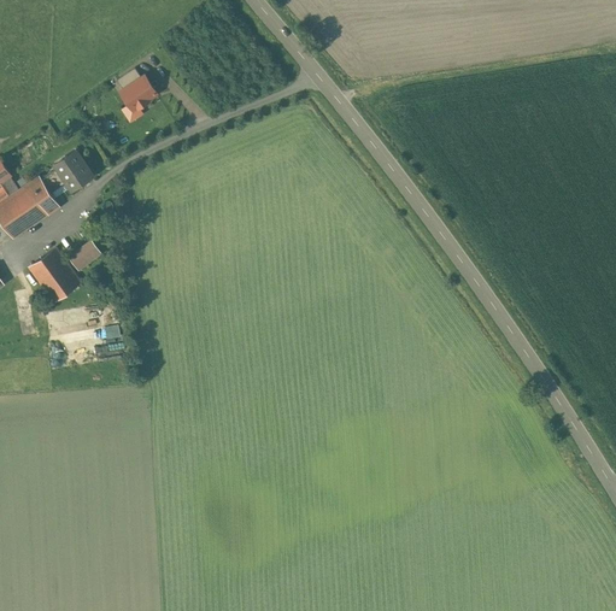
[(116,84),(123,94),(140,82),(134,72),(116,84)]
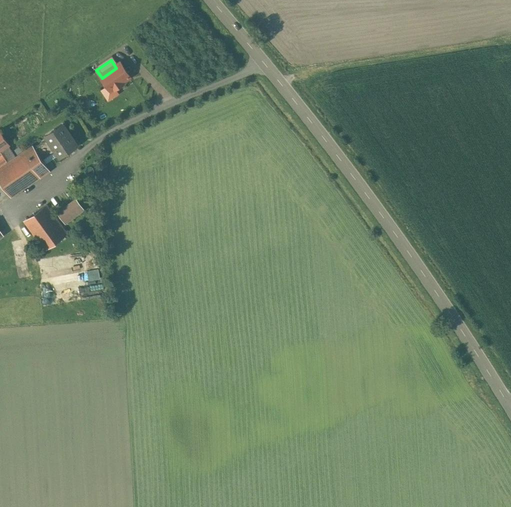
[(102,78),(100,80),(109,94),(113,92),(114,93),(122,88),(121,87),(129,81),(119,67),(116,68),(102,78)]
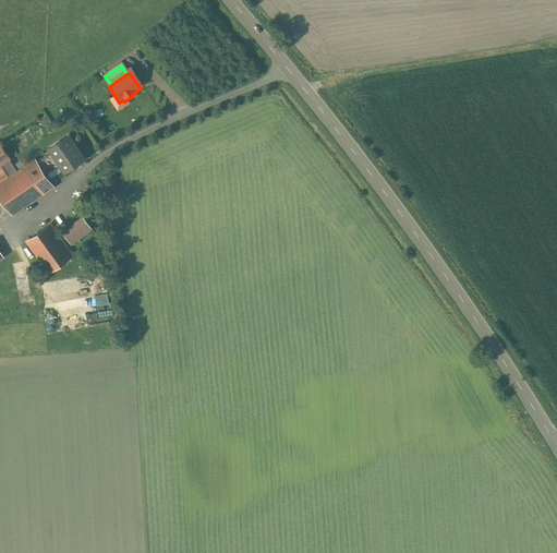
[(53,157),(61,169),(65,176),(83,164),(68,140),(50,152),(53,157)]
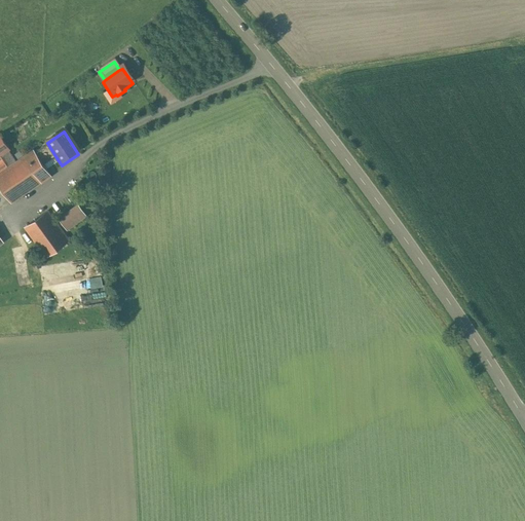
[(0,172),(16,161),(0,138),(0,172)]
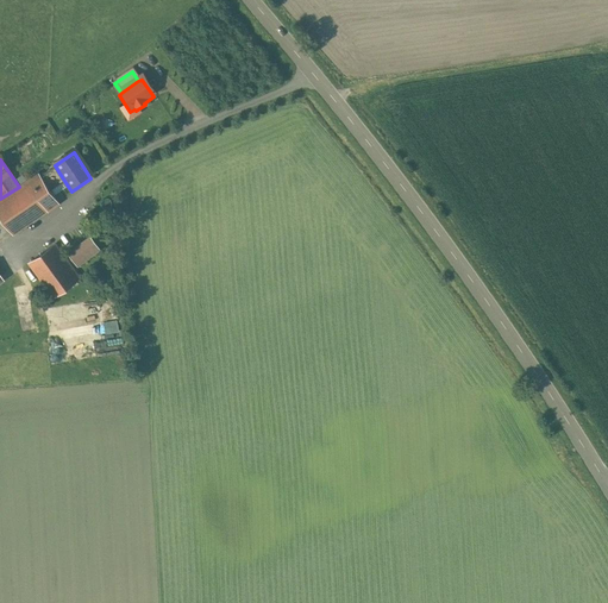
[(0,213),(13,233),(58,202),(52,194),(67,184),(58,171),(44,181),(38,174),(19,187),(0,199),(0,213)]
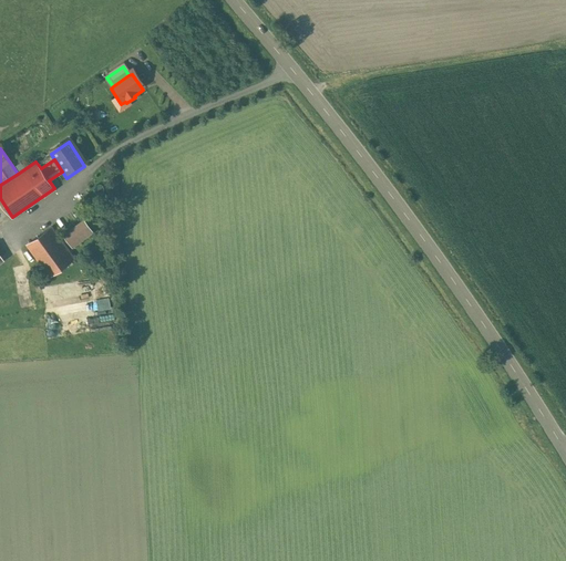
[(54,225),(26,243),(49,278),(78,259),(54,225)]
